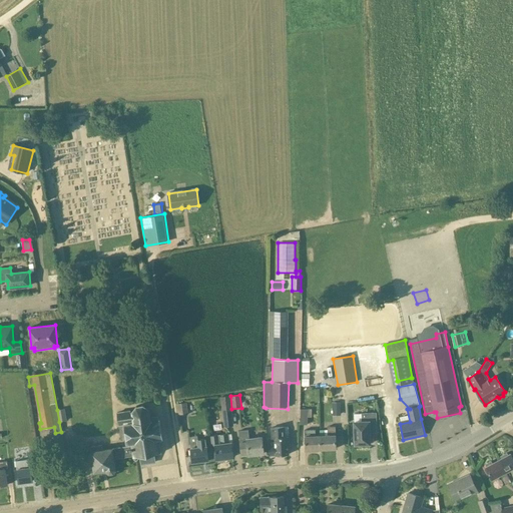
[(223,428),(233,427),(230,396),(220,397),(223,428)]
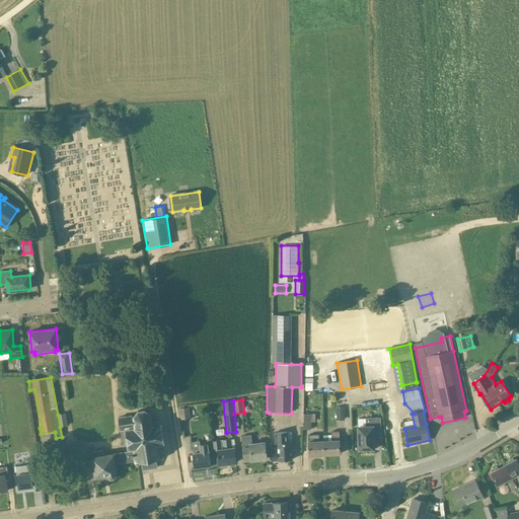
[(178,409),(180,422),(191,420),(189,408),(178,409)]
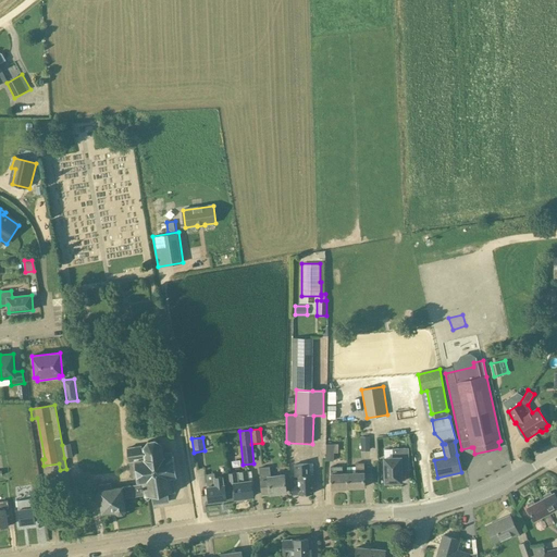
[(143,483),(143,484),(144,496),(145,497),(145,499),(147,500),(149,500),(150,498),(150,496),(152,496),(153,505),(169,503),(168,493),(175,492),(173,478),(174,479),(174,480),(175,480),(176,479),(176,478),(173,456),(172,457),(172,452),(164,453),(165,458),(164,458),(164,457),(163,457),(162,445),(156,441),(148,442),(143,448),(143,446),(127,448),(132,479),(137,478),(138,484),(143,483)]
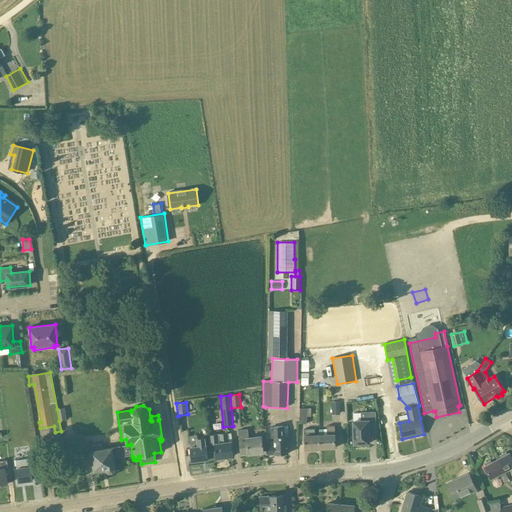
[(65,408),(57,409),(59,421),(67,419),(65,408)]
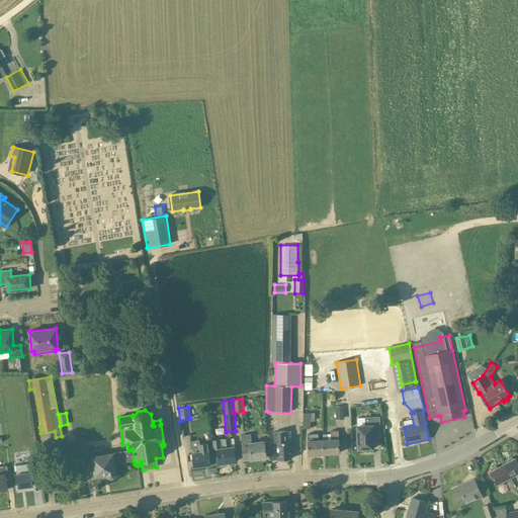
[(370,450),(372,448),(373,448),(372,430),(379,429),(379,417),(371,418),(371,426),(357,426),(358,449),(365,448),(367,451),(370,450)]
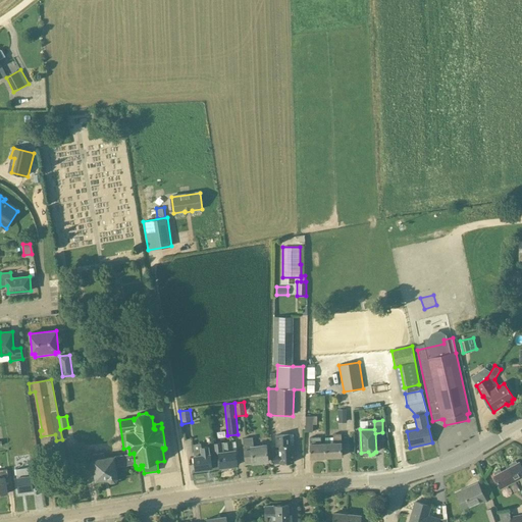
[(333,444),(325,444),(326,458),(342,457),(341,434),(333,434),(333,444)]
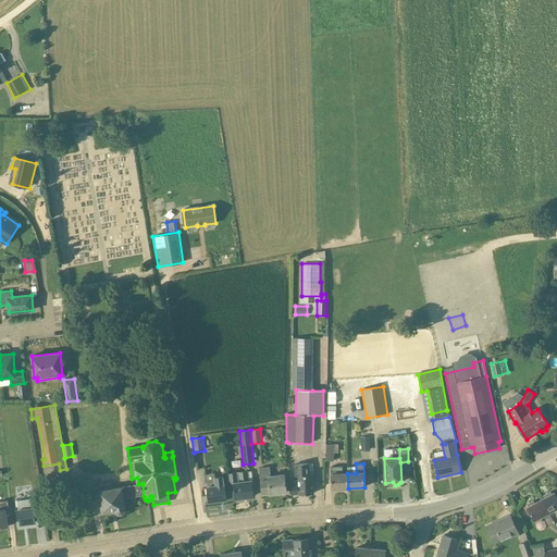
[(309,465),(295,466),(295,477),(292,477),(293,495),(313,494),(313,485),(314,485),(314,475),(313,475),(313,465),(309,465)]
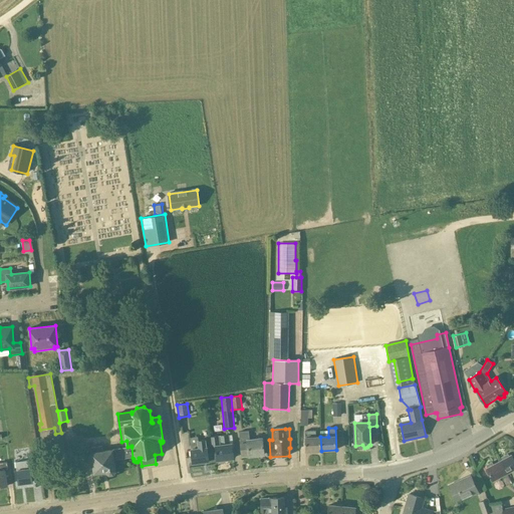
[(262,438),(250,440),(249,431),(239,432),(242,457),(249,456),(249,457),(264,455),(262,438)]
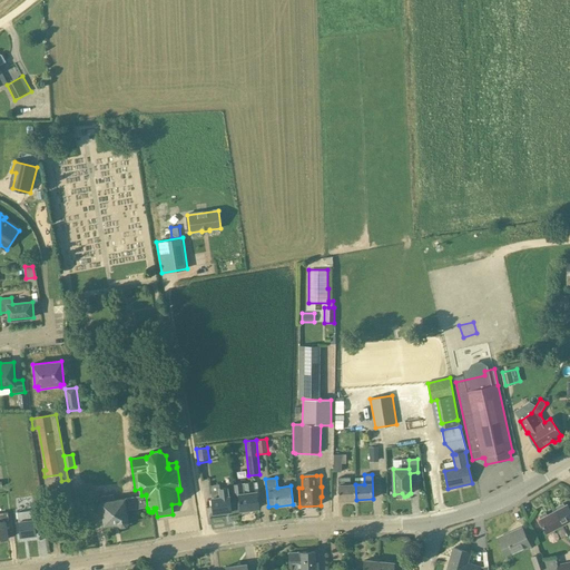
[(355,484),(351,484),(351,478),(338,478),(340,501),(356,500),(355,484)]
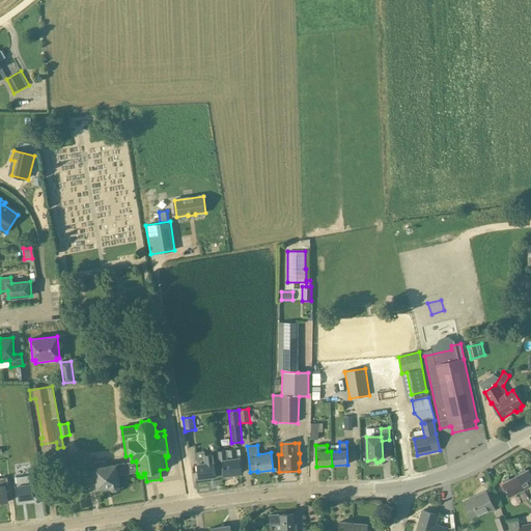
[(242,474),(240,458),(241,458),(240,449),(236,450),(235,449),(217,451),(218,462),(222,460),(224,476),(242,474)]
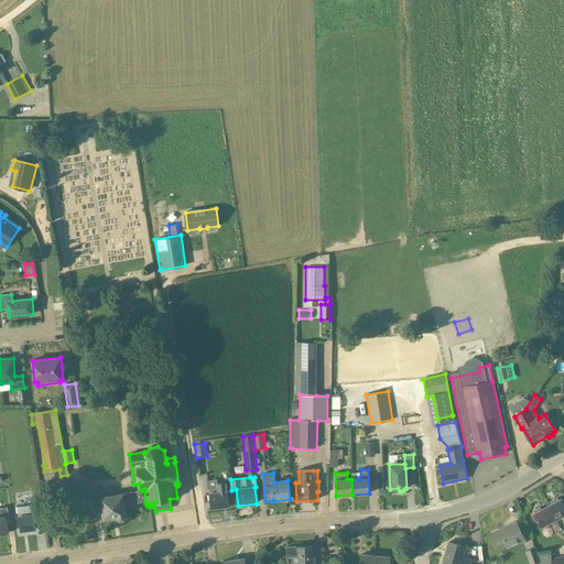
[(227,491),(226,481),(217,484),(217,487),(209,488),(212,509),(229,507),(227,491)]
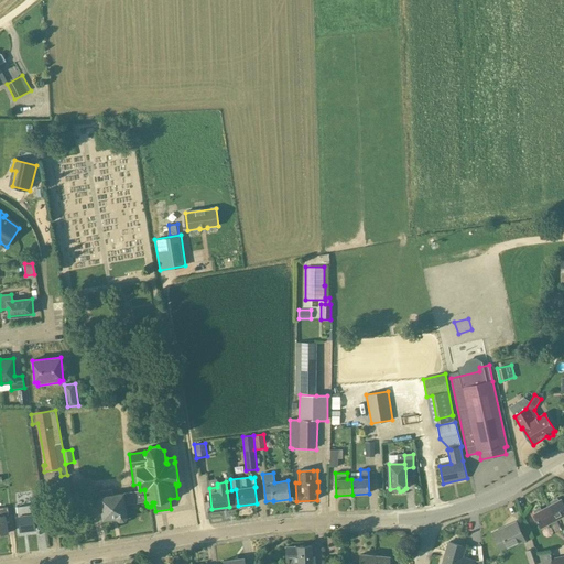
[(36,486),(28,488),(30,501),(40,500),(36,486)]
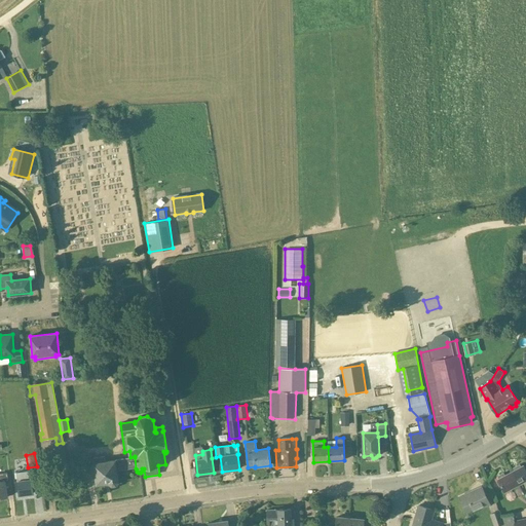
[(117,472),(136,468),(135,457),(116,460),(106,461),(105,456),(92,457),(94,463),(97,485),(108,484),(112,486),(116,486),(119,482),(117,472)]
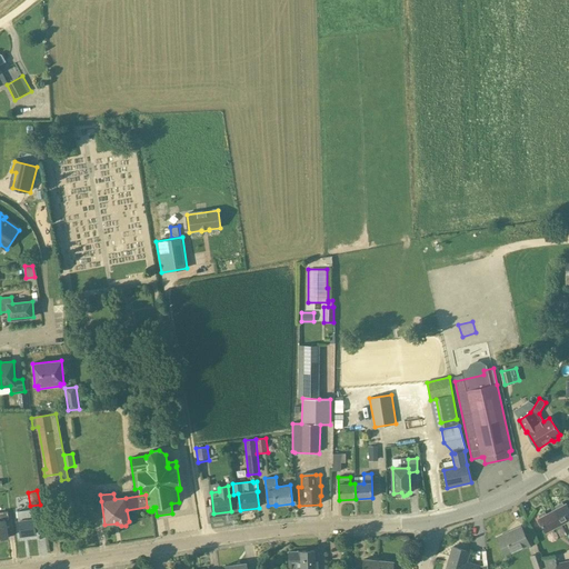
[(25,502),(17,503),(21,537),(37,535),(35,519),(27,520),(25,502)]
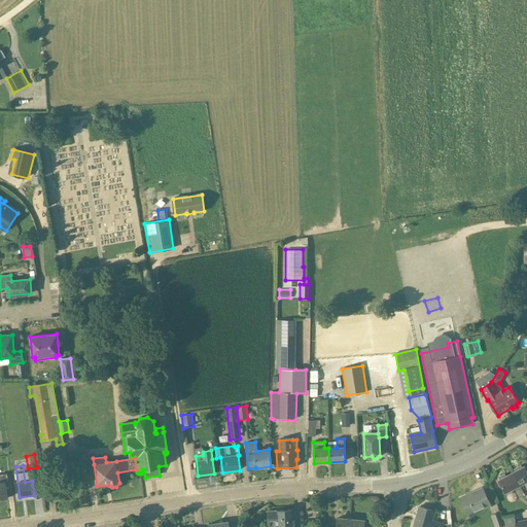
[(506,493),(515,488),(519,498),(526,494),(525,493),(526,492),(526,470),(525,466),(522,467),(521,465),(515,468),(516,471),(505,477),(504,473),(498,477),(499,480),(506,493)]
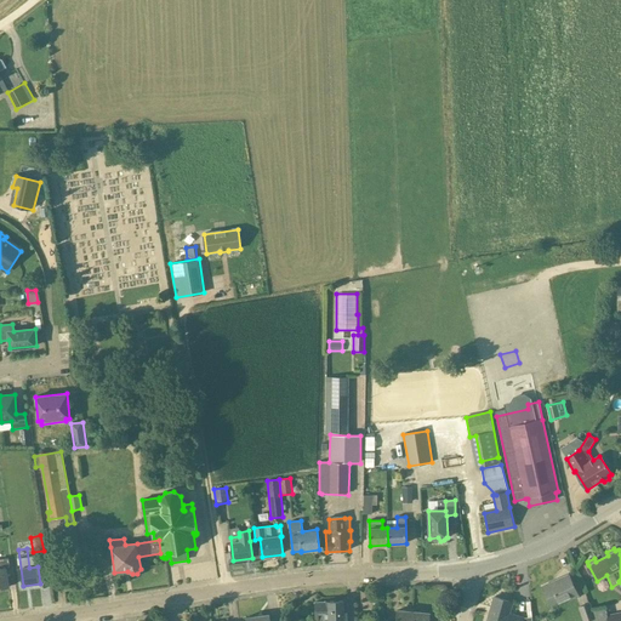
[(0,588),(9,587),(6,570),(10,569),(9,558),(0,558),(0,588)]
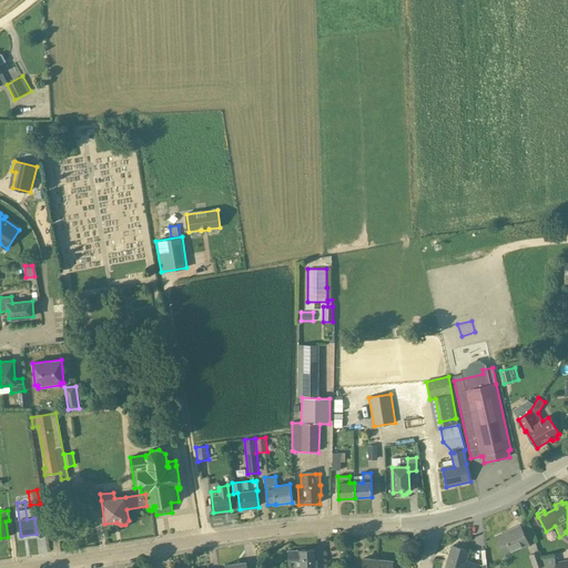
[(505,556),(529,545),(520,526),(496,537),(505,556)]
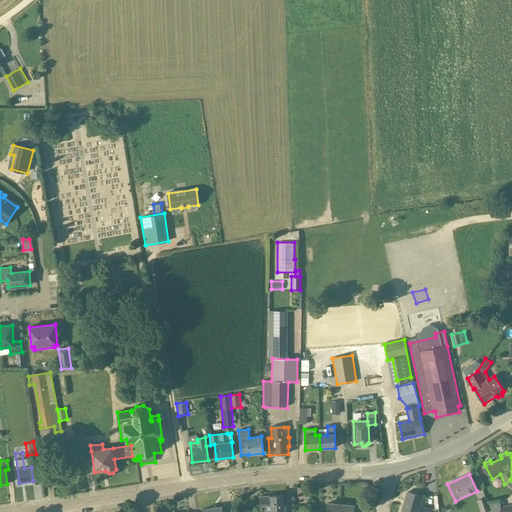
[(434,509),(431,510),(419,506),(422,497),(407,493),(401,511),(438,511),(439,509),(434,509)]
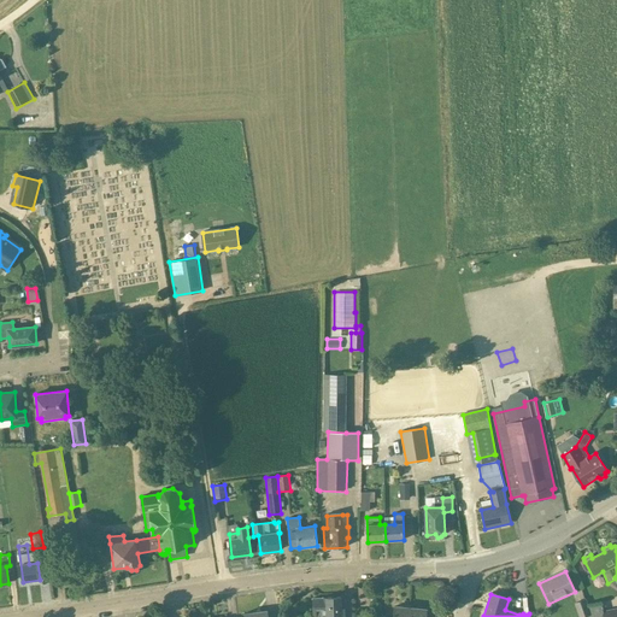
[(344,616),(344,597),(324,598),(324,599),(313,599),(313,616),(344,616)]
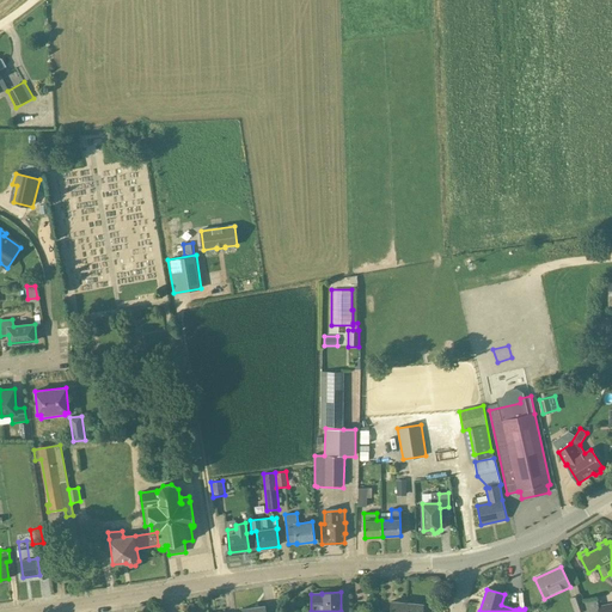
[(574,611),(580,611),(582,611),(586,611),(583,601),(581,594),(570,598),(574,611)]
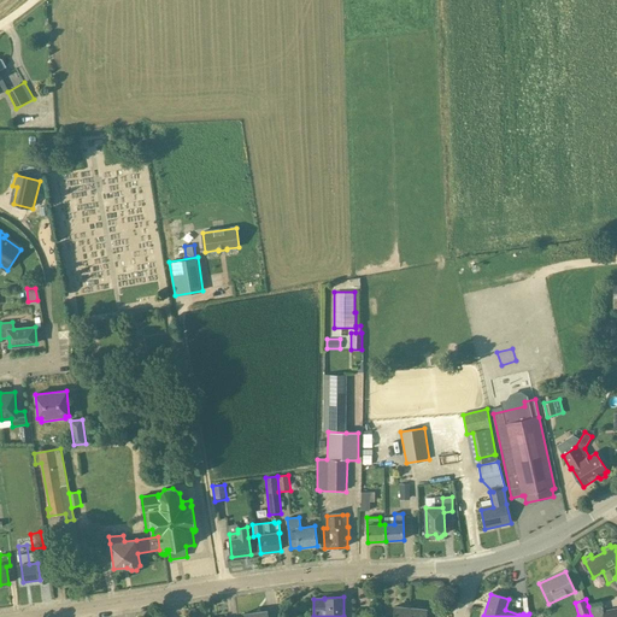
[(591,616),(587,616),(616,616),(616,607),(604,610),(601,604),(588,606),(591,616)]
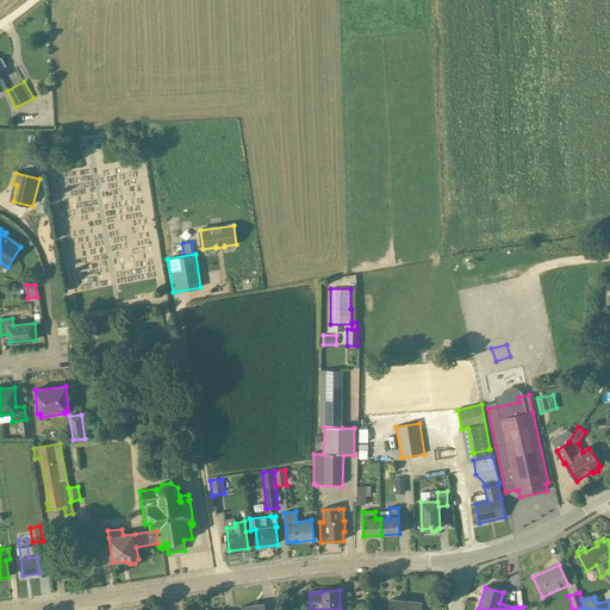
[(391,599),(388,609),(405,609),(406,601),(391,599)]
